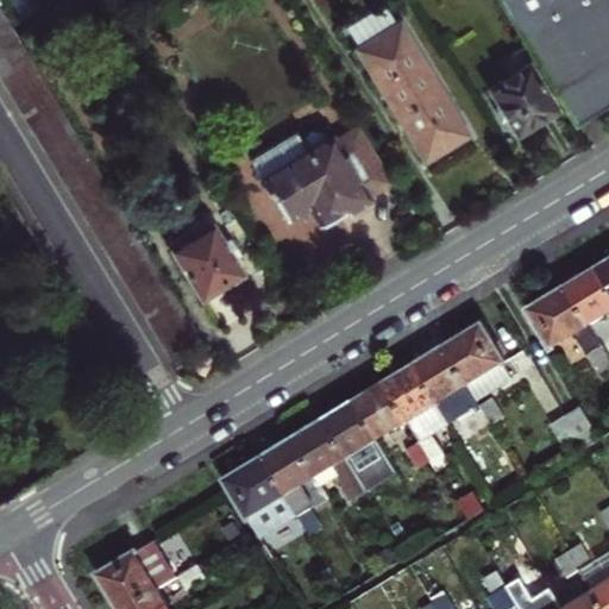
[(12,0),(22,13),(36,0),(35,0),(12,0)]
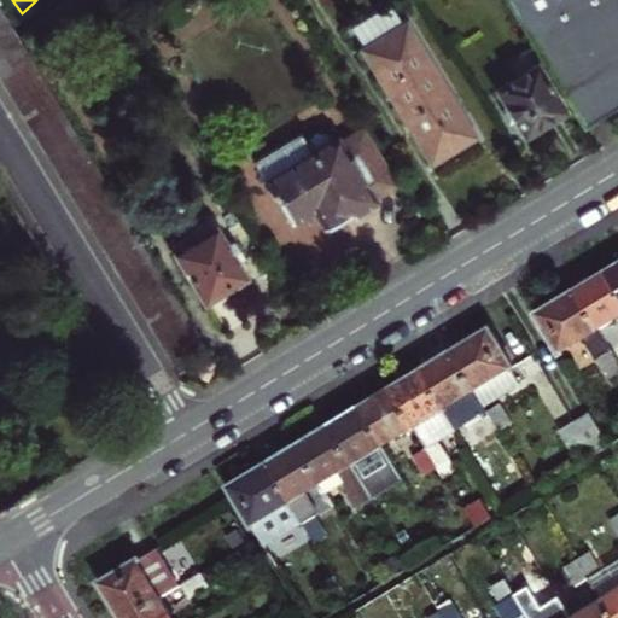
[(617,0),(494,0),(571,128),(617,100),(617,0)]
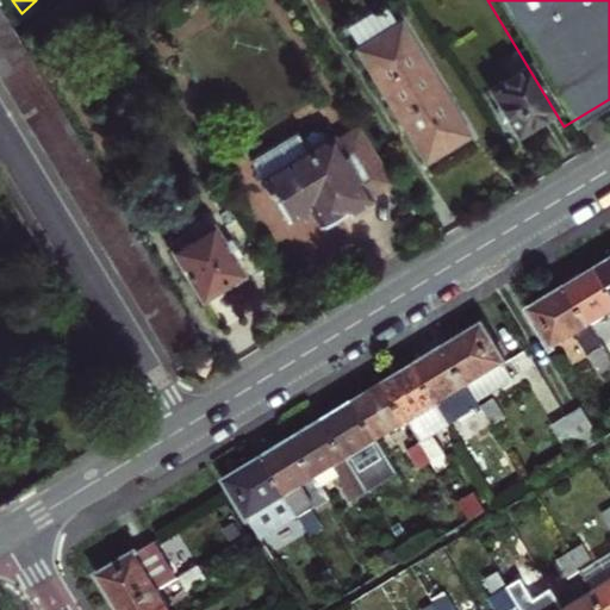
[(427,63),(393,6),(349,31),(416,144),(436,134),(456,122),(424,66),(427,63)]
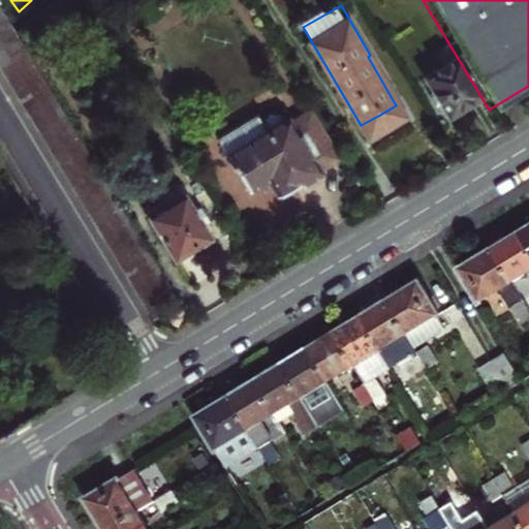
[(0,13),(0,30),(12,23),(5,10),(0,13)]
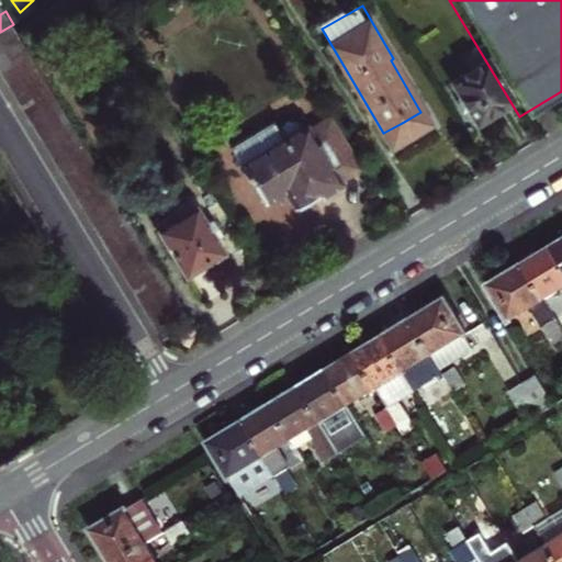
[(0,32),(0,51),(22,38),(17,29),(13,24),(0,32)]
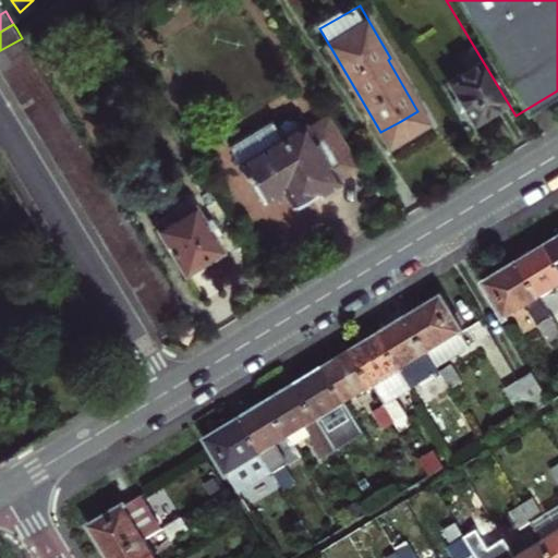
[(0,50),(0,56),(7,68),(31,52),(22,38),(0,50)]
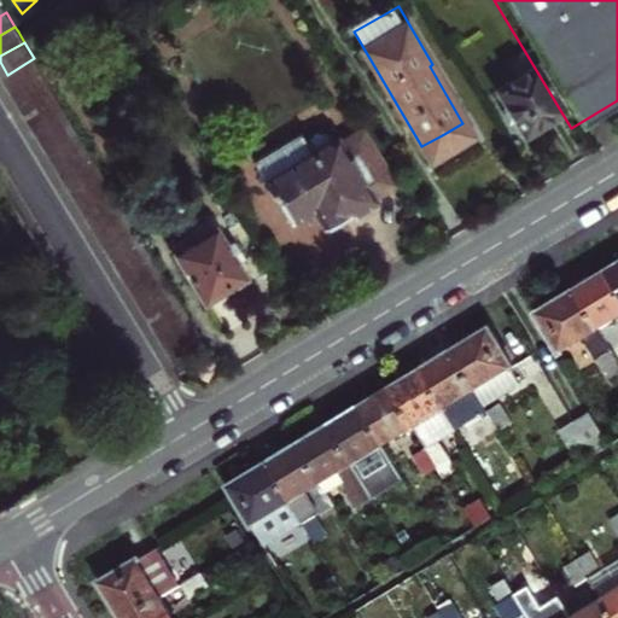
[(541,122),(554,114),(525,65),(517,50),(495,63),(505,79),(484,91),(490,101),(485,105),(501,130),(506,127),(513,139),(541,122)]
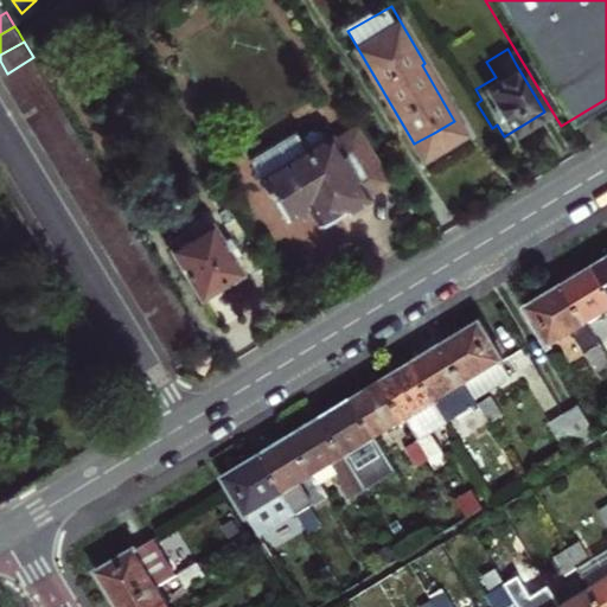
[(7,74),(17,88),(43,71),(33,57),(7,74)]
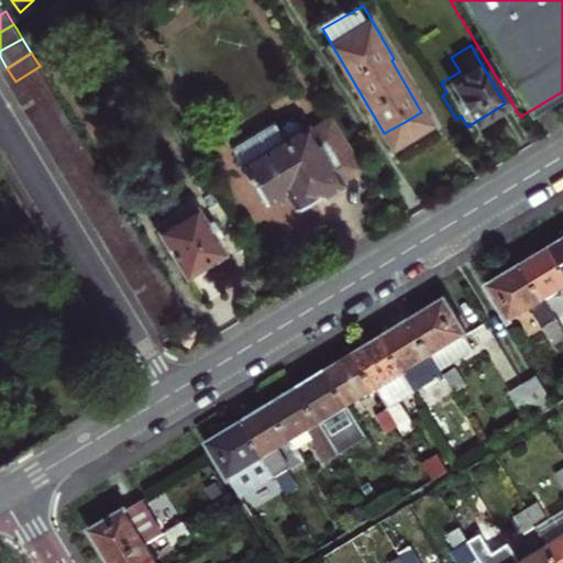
[(15,81),(24,96),(48,80),(40,66),(15,81)]
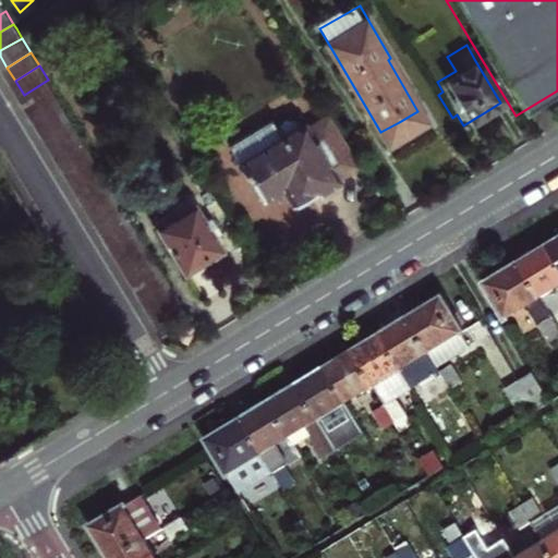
[(323,112),(241,161),(261,194),(281,182),(293,203),(324,184),(335,178),(334,177),(353,165),(323,112)]
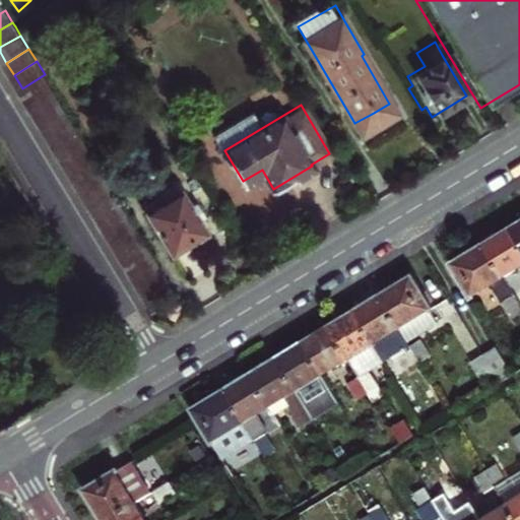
[(213,237),(207,225),(198,209),(190,196),(155,217),(180,258),(195,248),(213,237)]
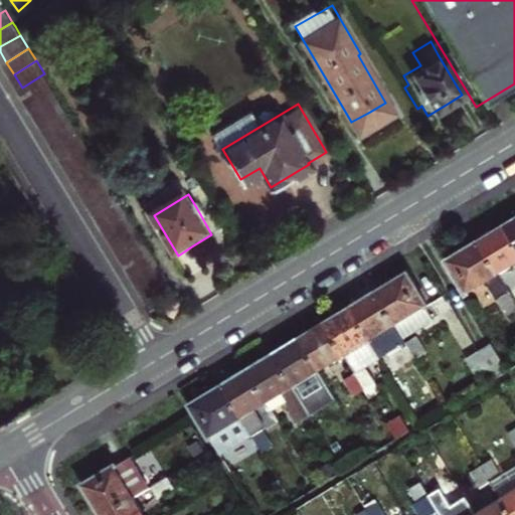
[(514,244),(514,219),(504,226),(514,244)]
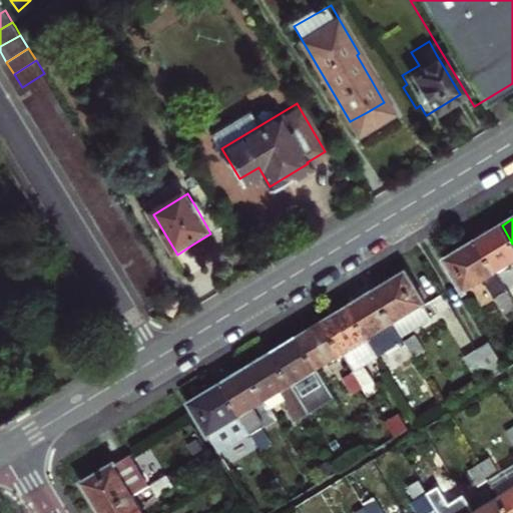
[(495,273),(512,262),(512,243),(502,225),(490,232),(476,241),(495,273)]
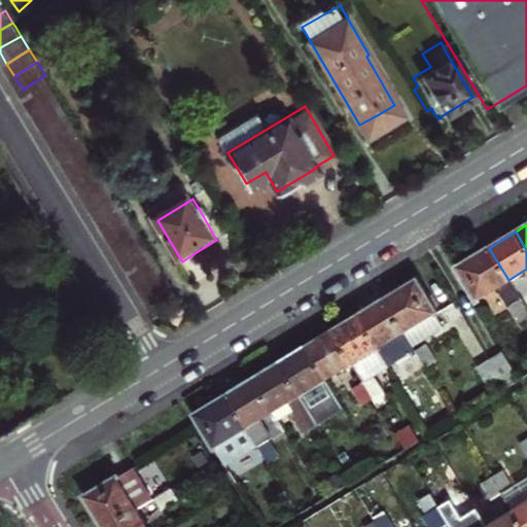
[(526,314),(526,310),(519,297),(508,280),(489,248),(475,256),(458,267),(478,299),(492,289),(503,307),(508,304),(519,320),(526,314)]
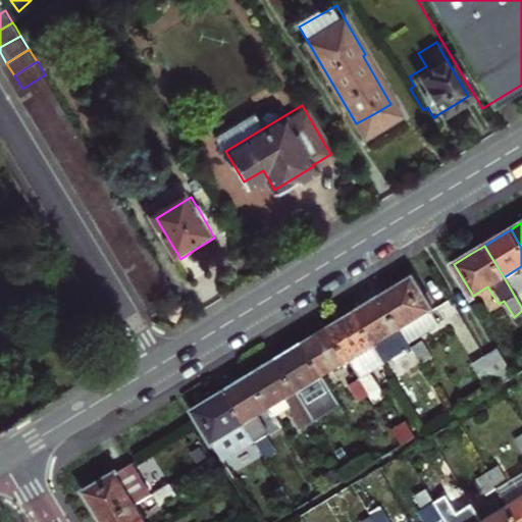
[(382,296),(402,328),(432,309),(414,277),(397,288),(382,296)]
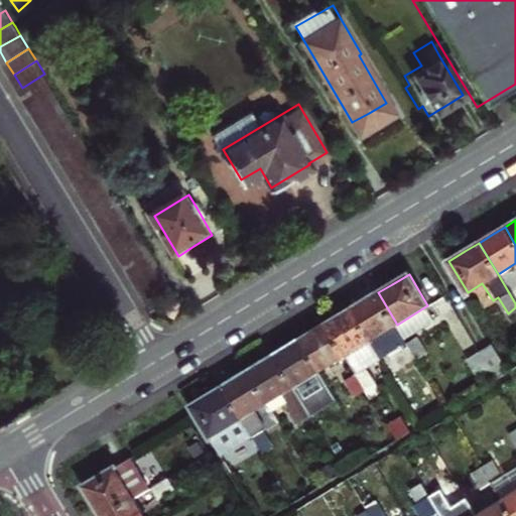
[(397,325),(378,292),(363,301),(352,309),(371,341),(397,325)]
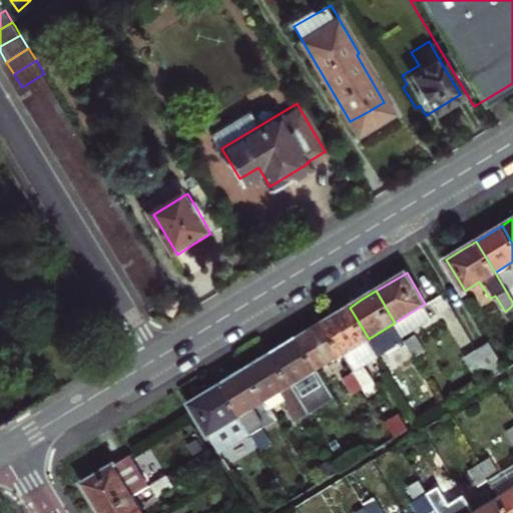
[(425,304),(395,323),(402,335),(433,317),(425,304)]
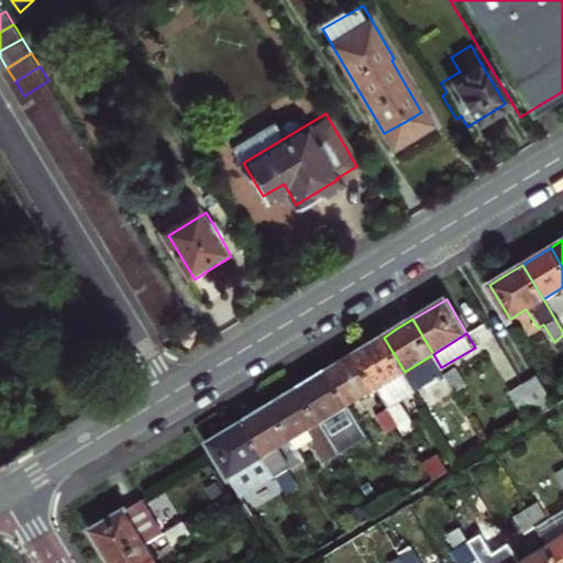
[(399,399),(416,390),(405,372),(384,338),(370,345),(355,354),(376,389),(387,408),(398,427),(411,419),(399,399)]
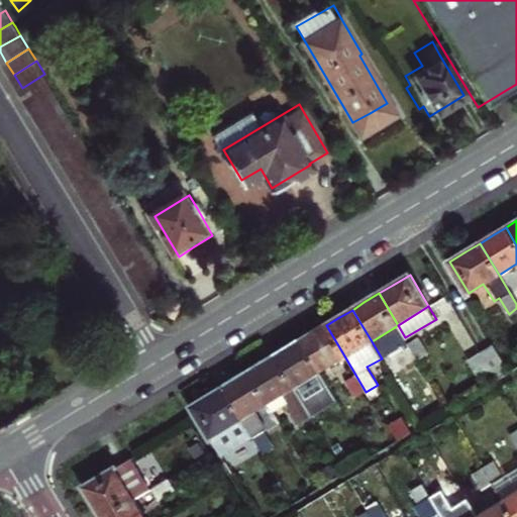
[(345,357),(326,325),(312,333),(299,341),(319,374),(345,357)]
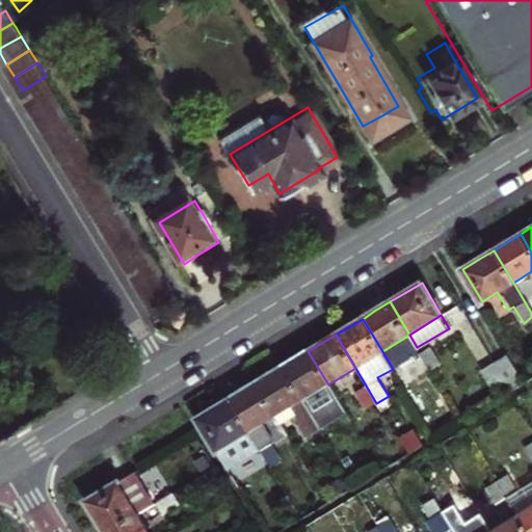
[(431,345),(420,352),(430,370),(442,363),(431,345)]
